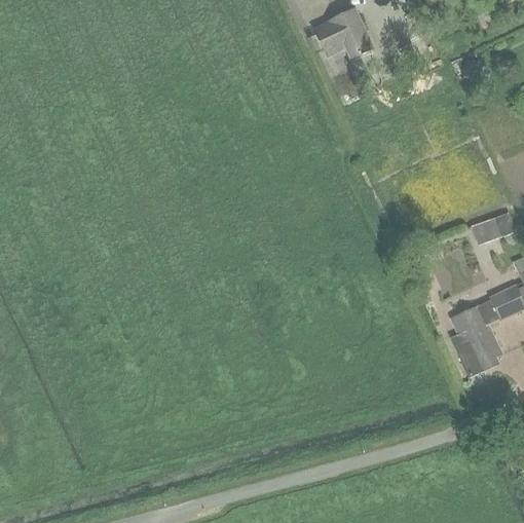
[(492,0),(496,8),(513,0),(492,0)]
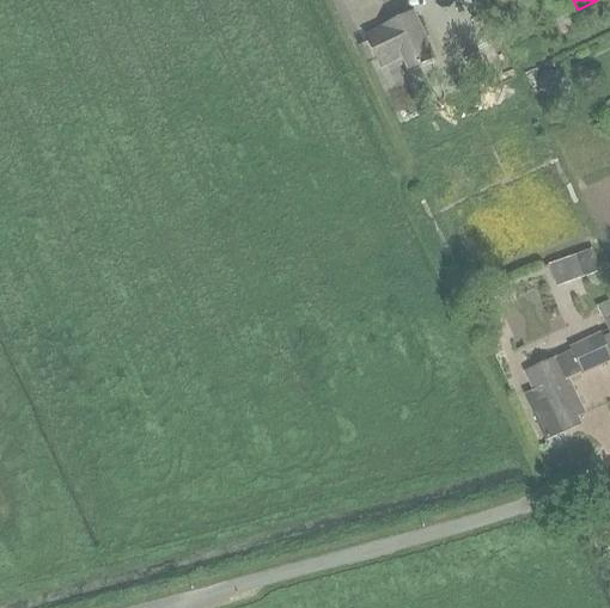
[(403,54),(409,67),(435,54),(414,8),(366,32),(382,63),(403,54)]
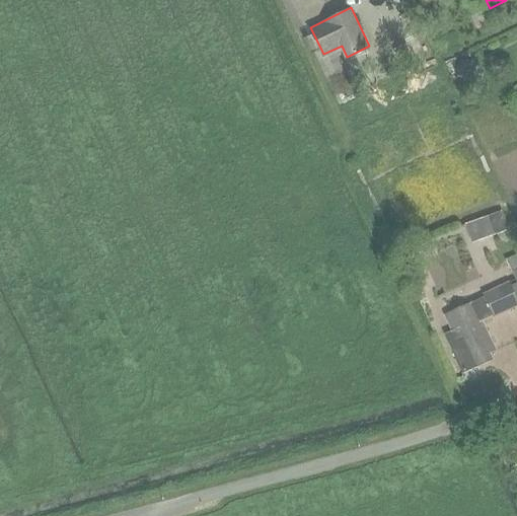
[(407,47),(393,52),(398,64),(412,59),(407,47)]
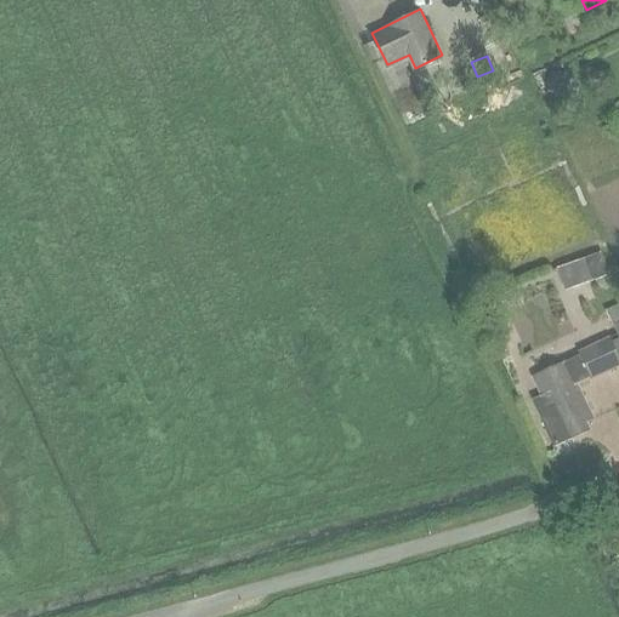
[(563,95),(566,80),(567,74),(549,70),(544,91),(563,95)]
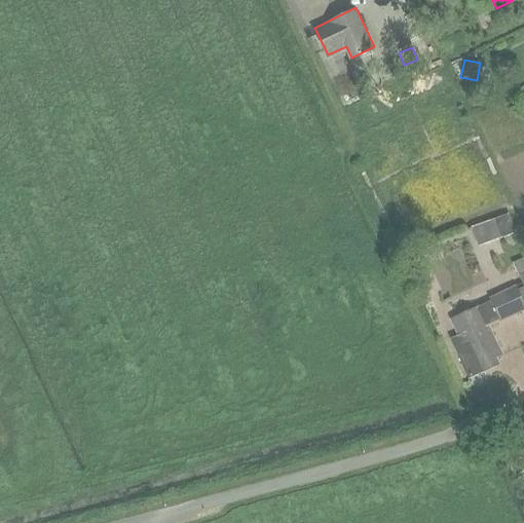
[(507,213),(488,219),(494,237),(513,231),(507,213)]
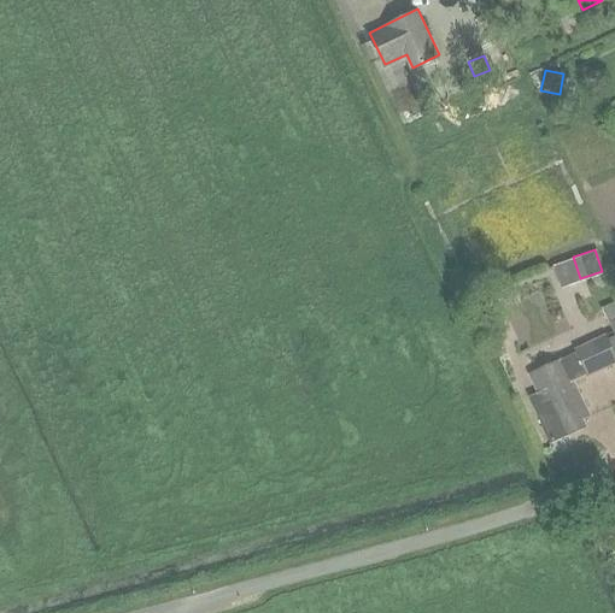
[(614,300),(599,307),(607,322),(614,317),(614,300)]
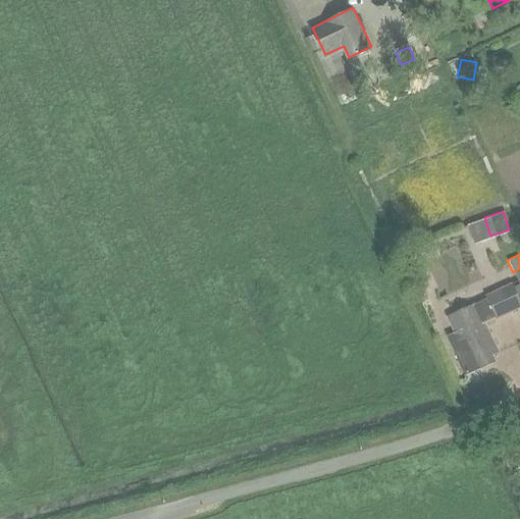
[(452,331),(444,334),(463,374),(465,373),(495,360),(491,354),(499,351),(484,320),(496,315),(496,316),(519,304),(519,300),(518,297),(514,287),(512,281),(485,294),(486,297),(475,302),(448,315),(445,316),(452,331)]
